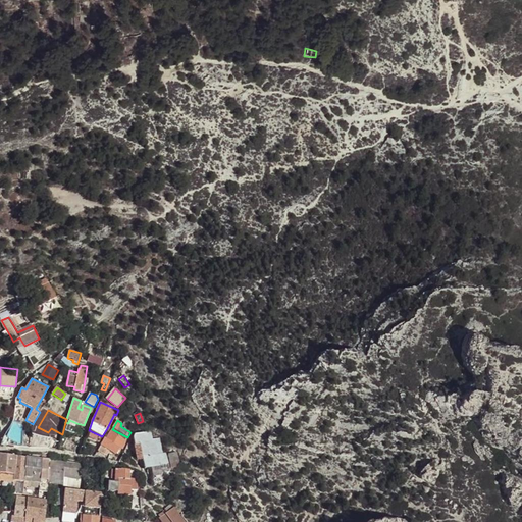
[(51,428),(48,432),(60,439),(62,434),(51,428)]
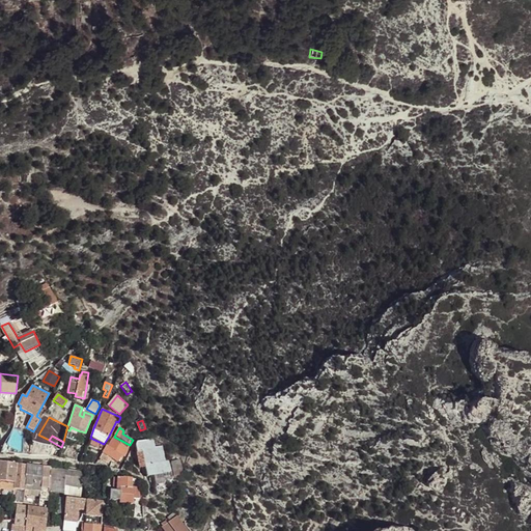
[(106,445),(100,458),(109,463),(112,457),(119,460),(122,454),(126,456),(131,446),(130,445),(114,437),(109,447),(106,445)]
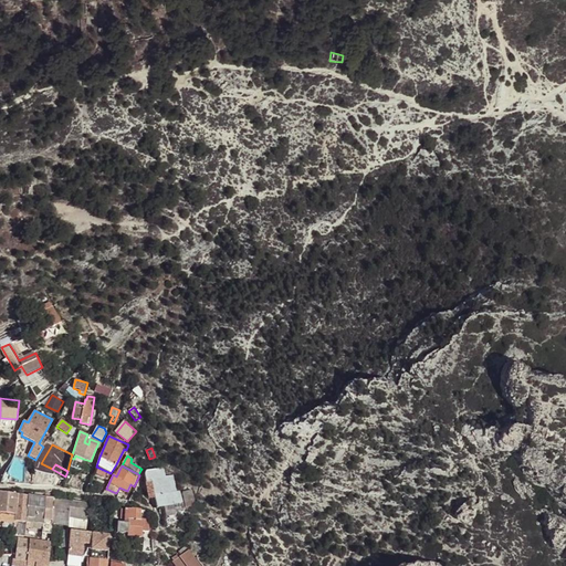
[(173,475),(166,477),(164,468),(147,471),(145,475),(149,500),(155,499),(157,509),(184,503),(181,491),(177,492),(173,475)]
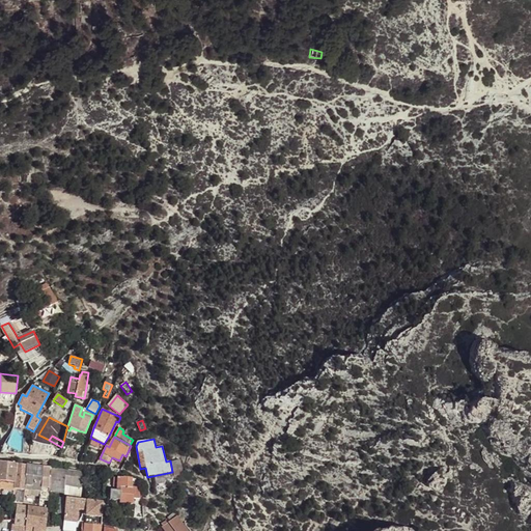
[(43,460),(43,467),(40,492),(49,492),(51,468),(52,460),(43,460)]
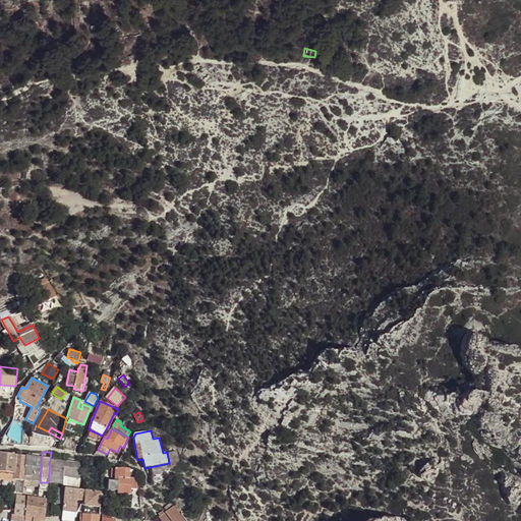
[(0,453),(0,480),(13,481),(13,480),(15,455),(0,453)]
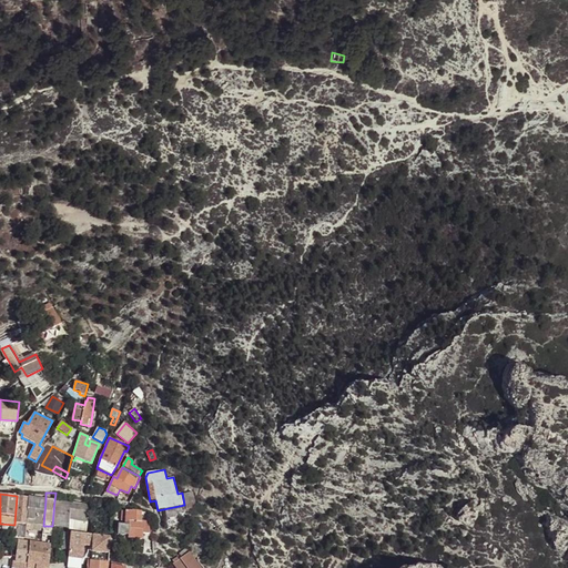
[(27,525),(28,497),(17,496),(14,524),(27,525)]
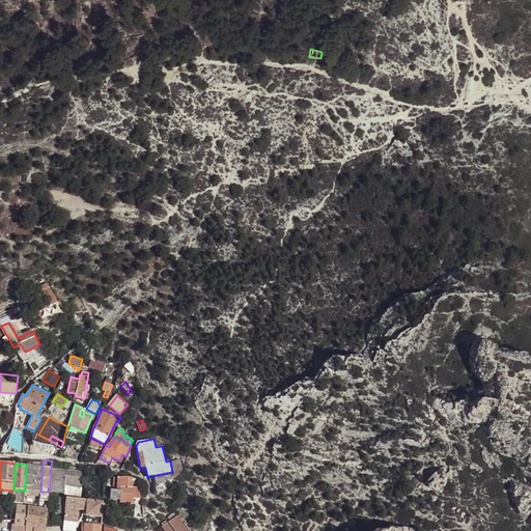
[(43,467),(26,465),(25,491),(24,495),(28,495),(28,491),(40,492),(43,467)]
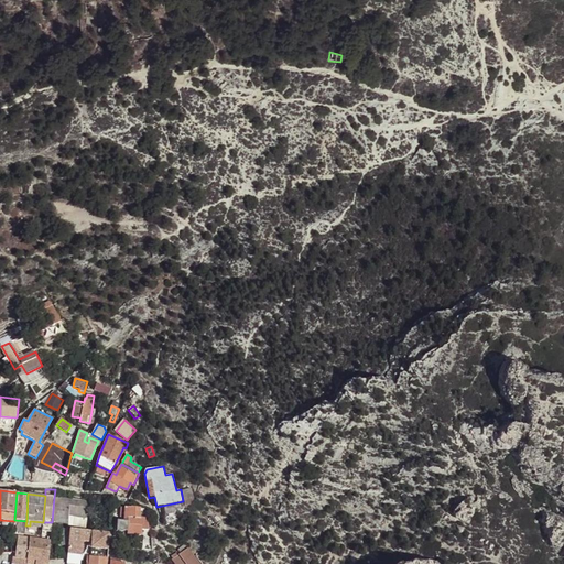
[(88,501),(54,497),(52,522),(68,524),(69,516),(75,516),(86,518),(88,501)]
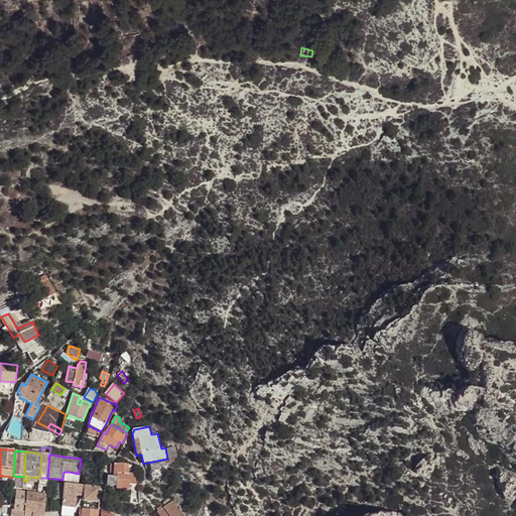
[(120,465),(115,464),(115,465),(110,465),(110,478),(107,478),(107,487),(117,487),(117,490),(128,490),(128,484),(135,485),(135,475),(128,474),(128,465),(120,464),(120,465)]
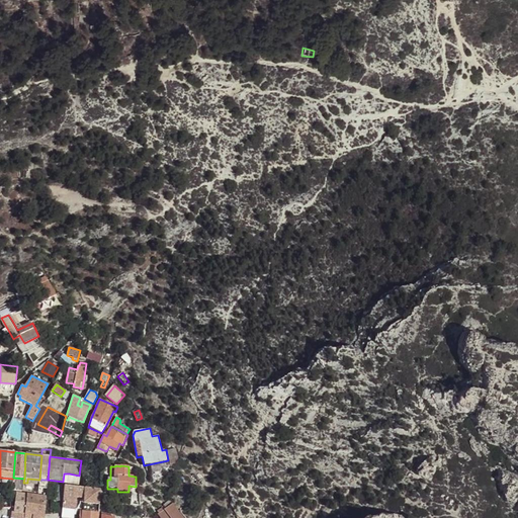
[(39,480),(38,485),(38,488),(47,489),(48,480),(39,480)]
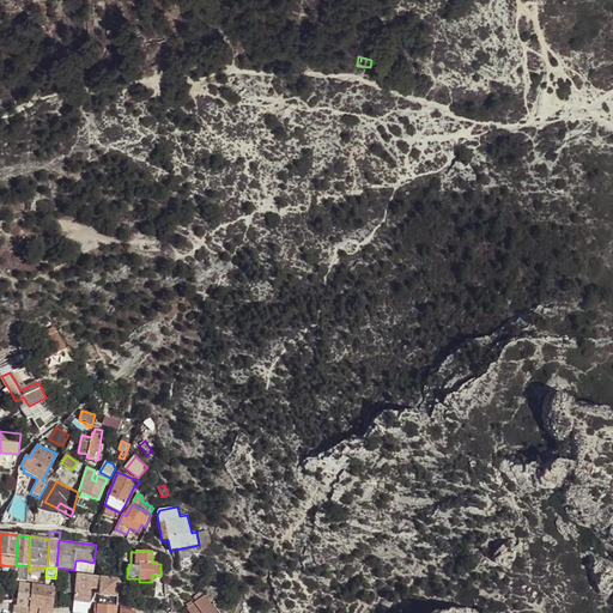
[(86,612),(87,604),(90,604),(91,588),(98,589),(99,577),(77,575),(76,578),(76,594),(73,612),(86,612)]
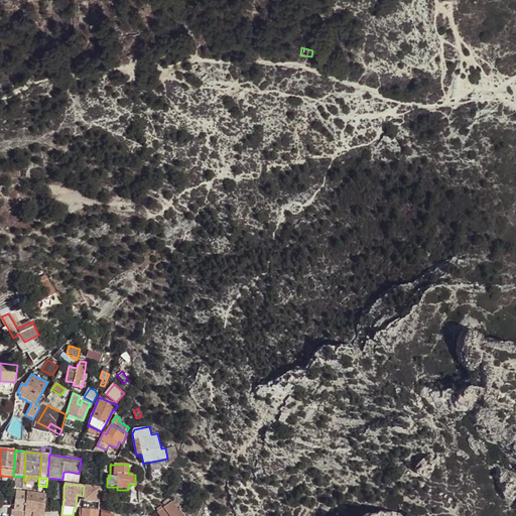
[(185,494),(189,491),(185,485),(181,489),(185,494)]
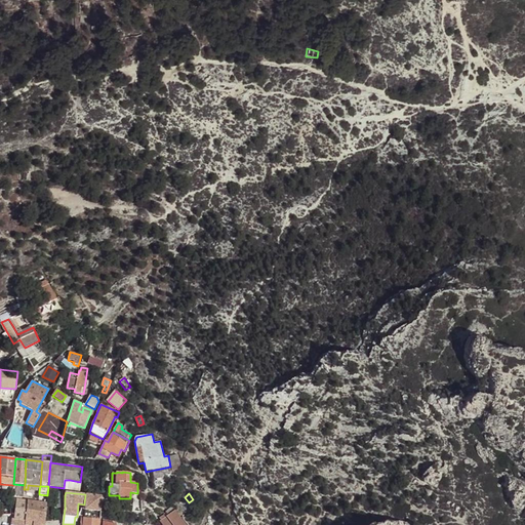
[(56,509),(65,509),(65,495),(57,494),(56,509)]
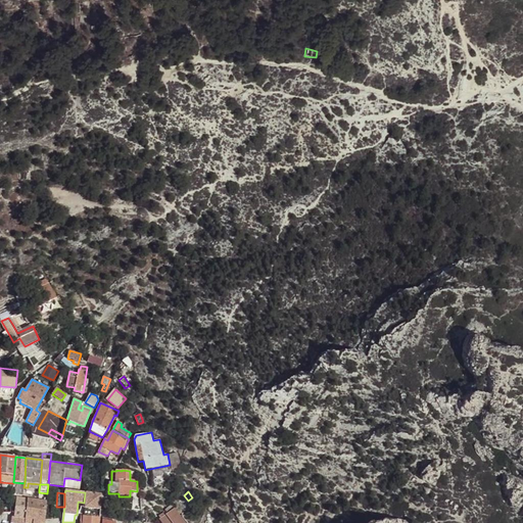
[(28,500),(16,498),(14,513),(14,517),(12,517),(11,522),(13,522),(25,522),(26,519),(28,500)]
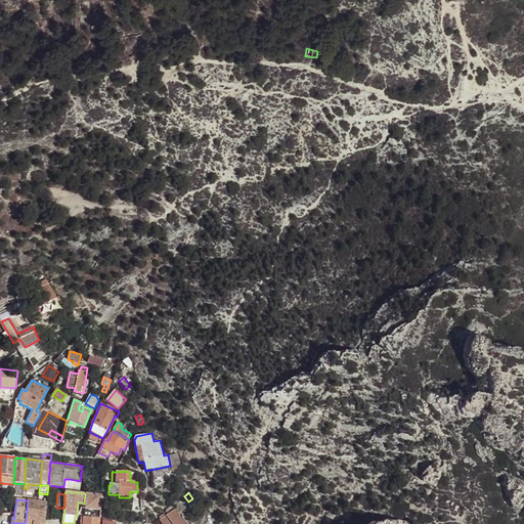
[(45,523),(47,503),(28,500),(26,520),(34,521),(33,523),(45,523)]
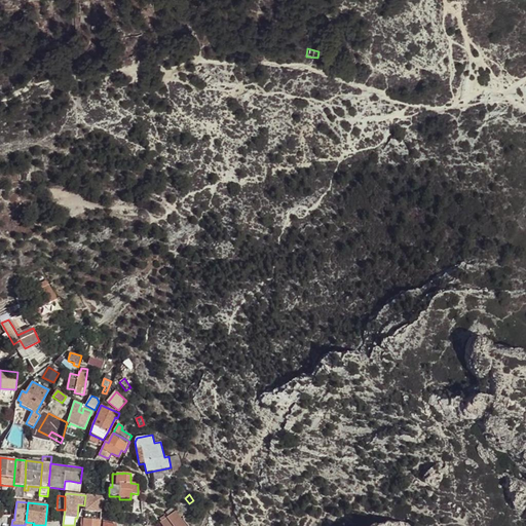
[(160,522),(162,525),(186,525),(174,509),(166,514),(168,517),(161,521),(160,522)]
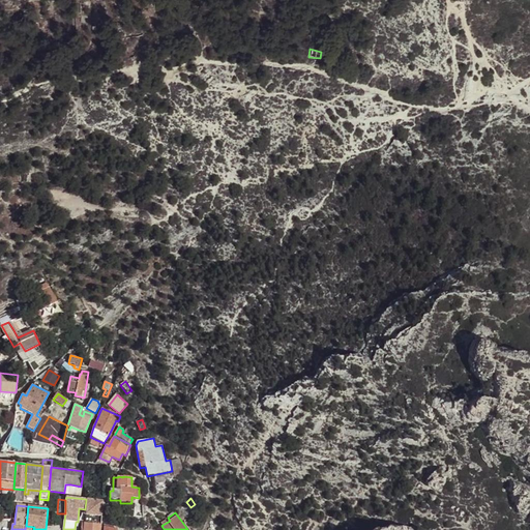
[(84,524),(101,525),(101,516),(85,514),(84,524)]
